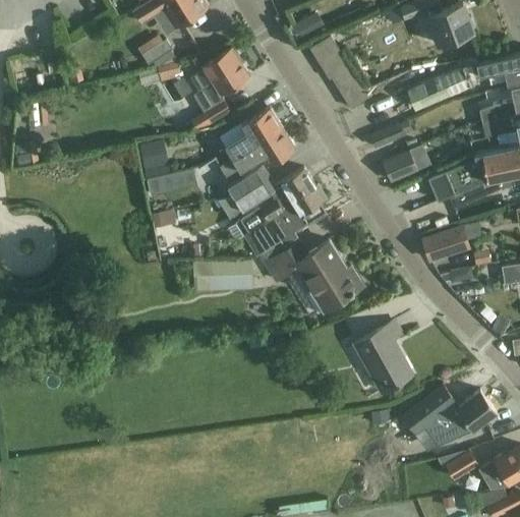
[(155,0),(175,32),(208,11),(200,0),(155,0)]
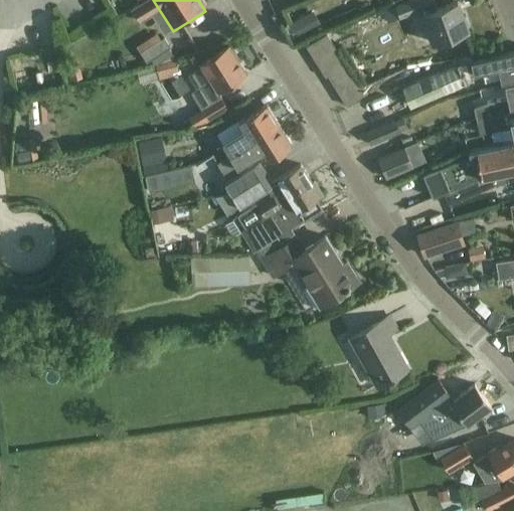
[(401,22),(411,19),(420,15),(432,47),(468,34),(458,6),(438,13),(433,0),(424,0),(397,10),(401,22)]
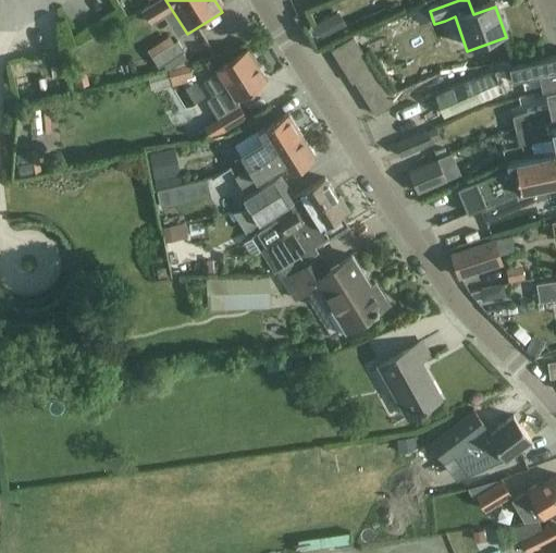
[(332,54),(338,65),(360,52),(354,40),(332,54)]
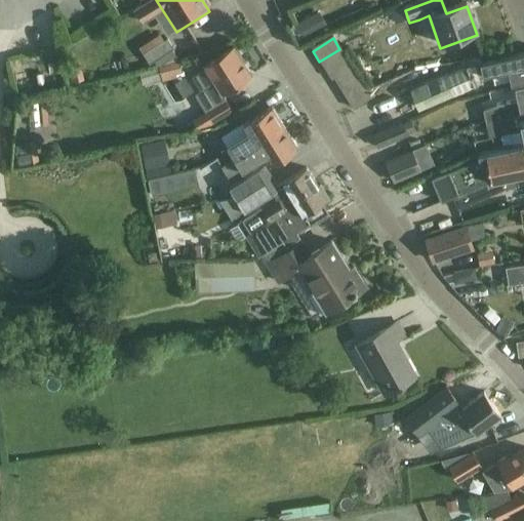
[(144,59),(150,70),(174,54),(168,44),(144,59)]
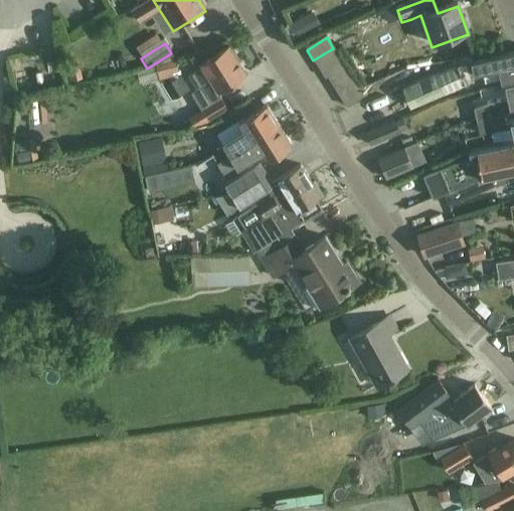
[(229,48),(212,59),(199,67),(201,71),(187,79),(196,94),(190,97),(200,113),(199,114),(206,124),(226,112),(216,97),(247,77),(229,48)]
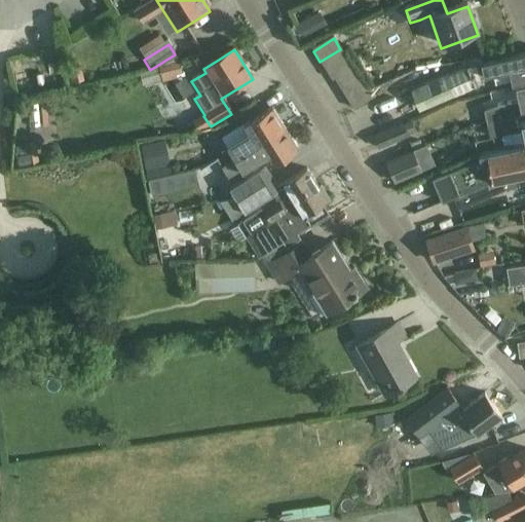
[(320,62),(326,72),(347,60),(340,49),(320,62)]
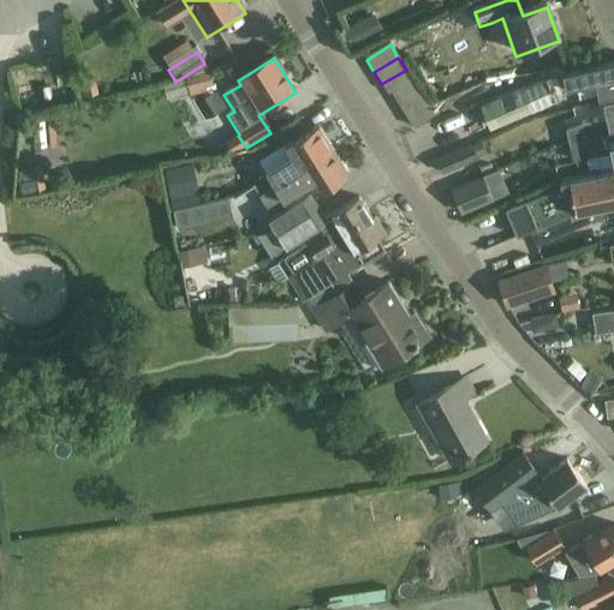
[(613,66),(562,78),(548,82),(554,95),(566,93),(595,87),(597,102),(613,97),(613,66)]
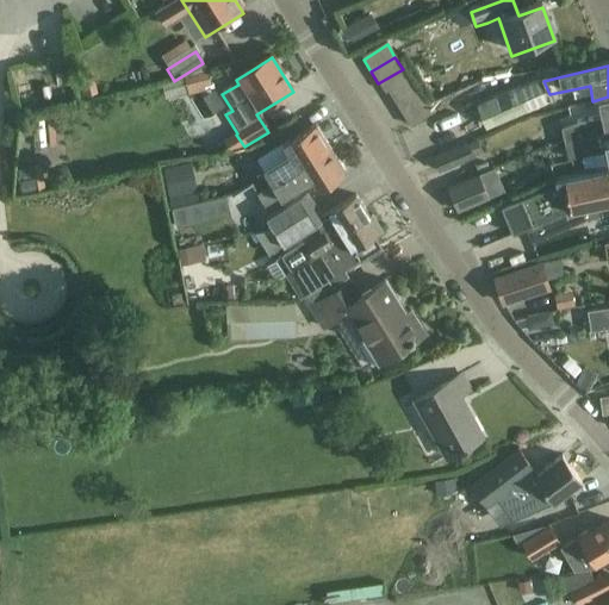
[(403,69),(378,83),(386,97),(389,94),(410,81),(403,69)]
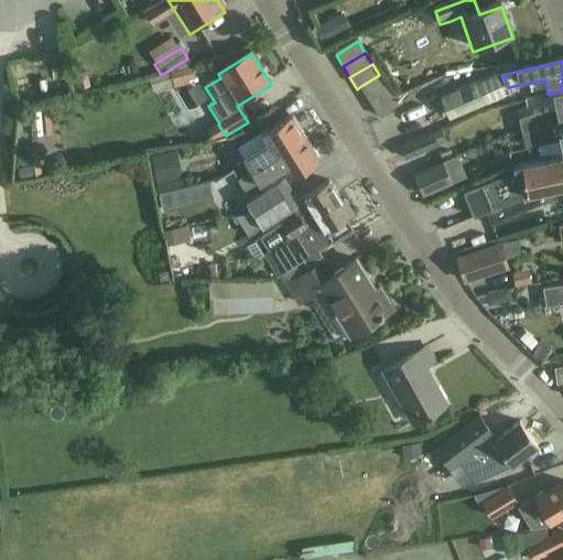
[(359,87),(366,98),(389,85),(381,74),(379,75),(359,87)]
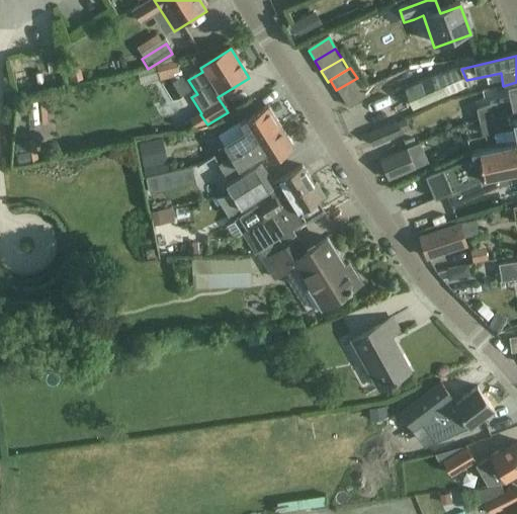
[(406,93),(413,111),(469,87),(461,69),(406,93)]
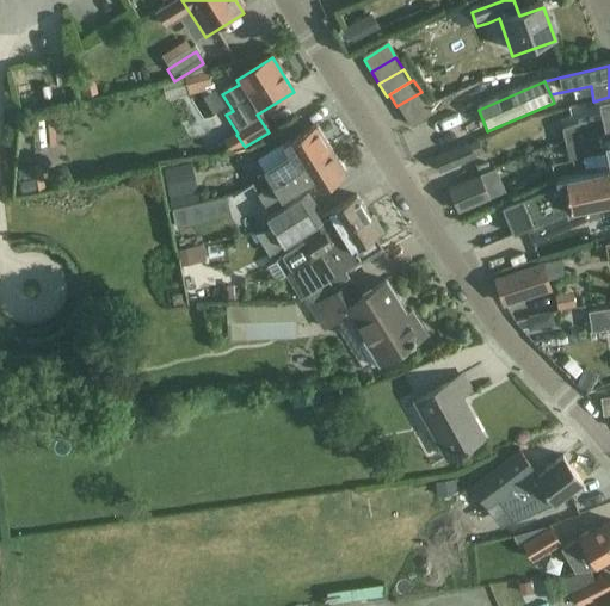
[(396,106),(405,118),(429,104),(421,92),(396,106)]
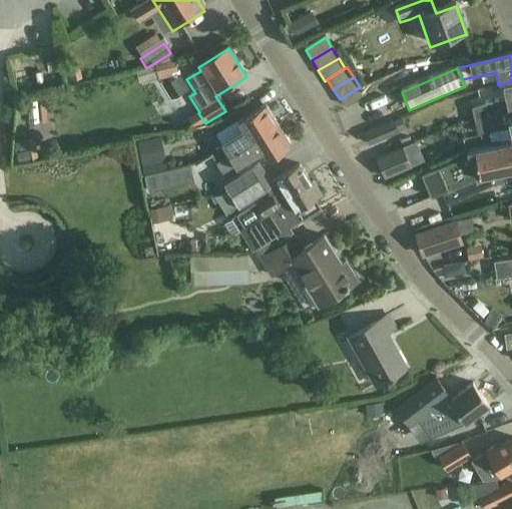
[(481,106),(471,110),(474,123),(487,120),(487,121),(506,117),(505,112),(511,110),(511,85),(502,88),(505,101),(484,106),(481,106)]
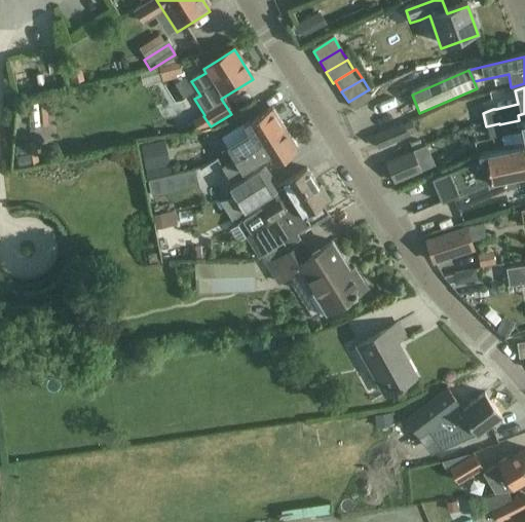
[(369,89),(348,102),(354,113),(375,100),(369,89)]
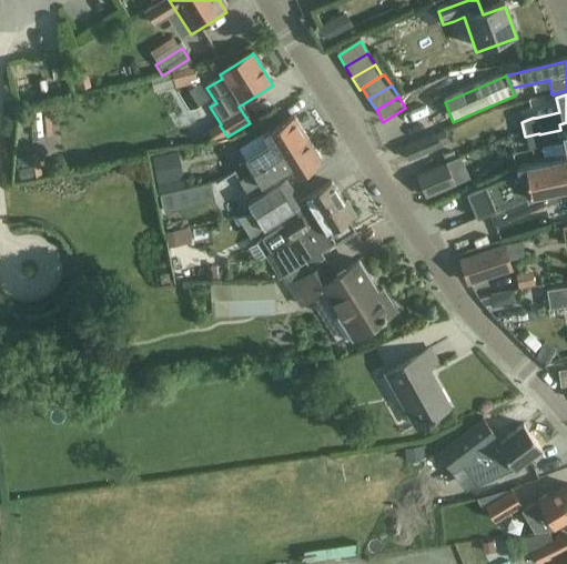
[(228,167),(240,184),(307,142),(294,120),(263,140),(266,147),(245,160),(243,158),(228,167)]
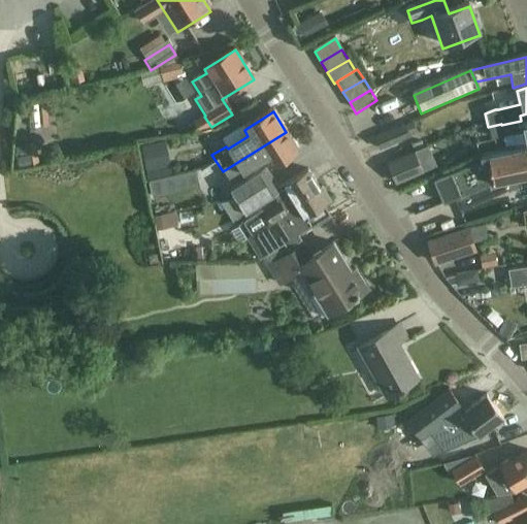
[(501,124),(488,127),(491,141),(502,138),(505,155),(526,150),(526,123),(522,125),(521,121),(501,125),(501,124)]
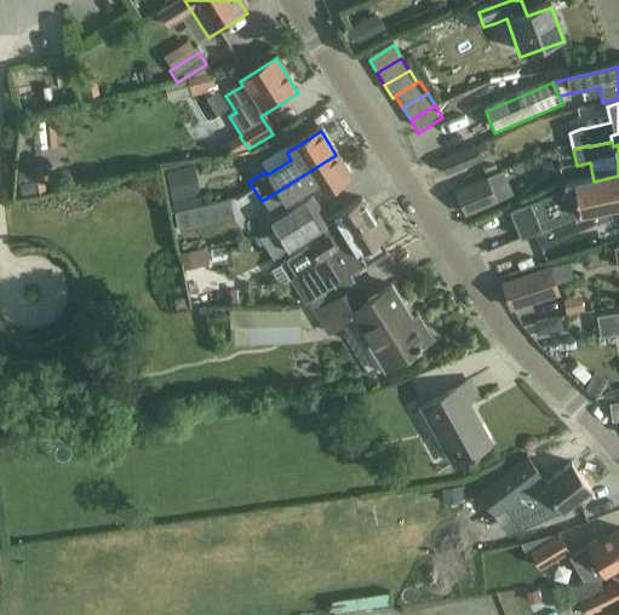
[(441,165),(447,179),(481,165),(475,150),(441,165)]
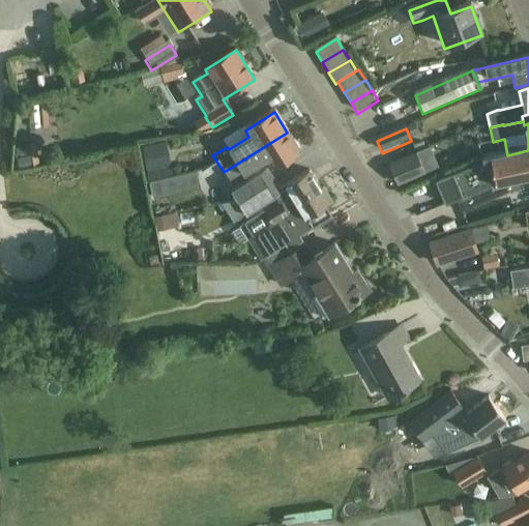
[(287,133),(224,172),(232,184),(267,163),(272,171),(300,153),(287,133)]
